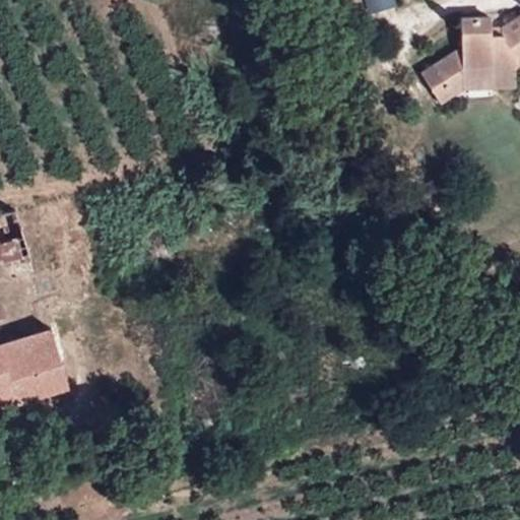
[(369,0),(371,11),(395,7),(393,0),(369,0)]
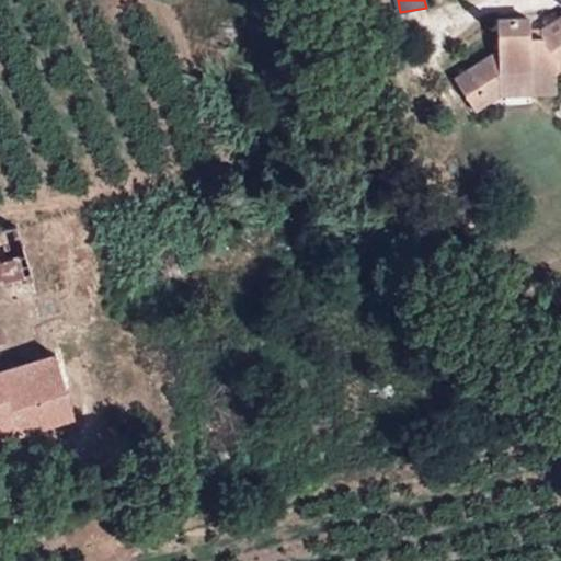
[(526,70),(527,93),(554,91),(554,70),(560,66),(560,14),(556,18),(559,24),(550,31),(546,24),(539,29),(540,37),(528,37),(529,30),(528,16),(496,18),(496,49),(453,78),(473,110),(488,100),(481,91),(496,79),(497,71),(526,70)]
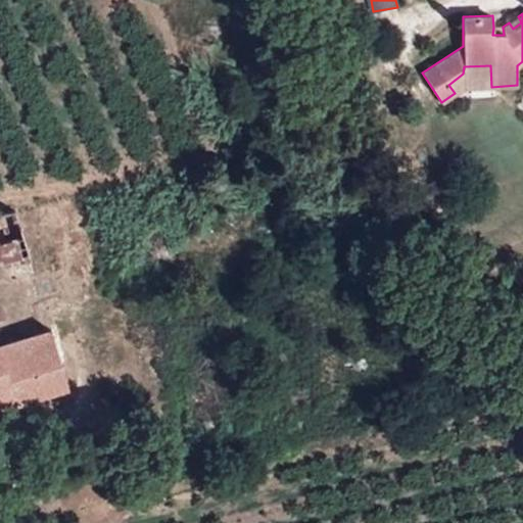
[(521,22),(518,16),(509,22),(513,29),(521,22)]
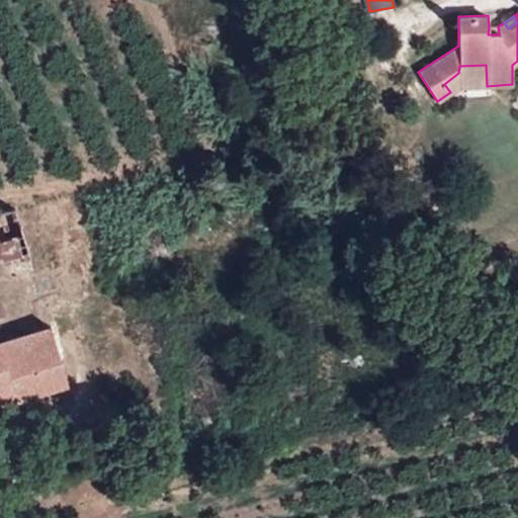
[(460,86),(487,86),(486,65),(459,66),(458,73),(444,84),(450,92),(460,86)]
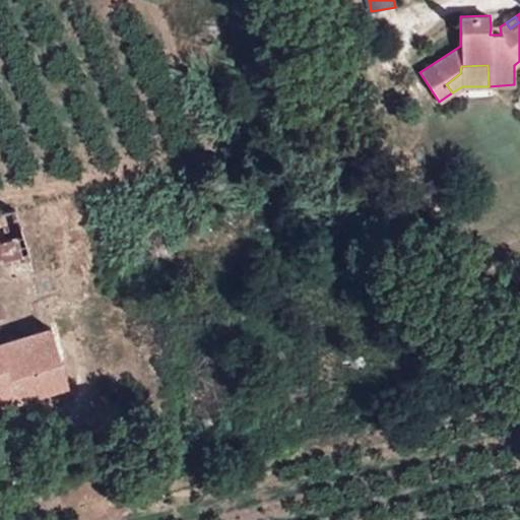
[(15,208),(0,211),(0,260),(8,258),(27,254),(25,248),(20,225),(15,208)]
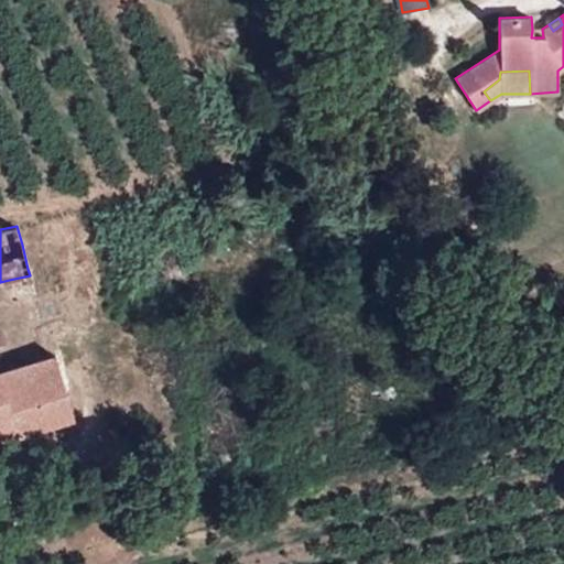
[(61,235),(22,245),(28,269),(67,257),(61,235)]
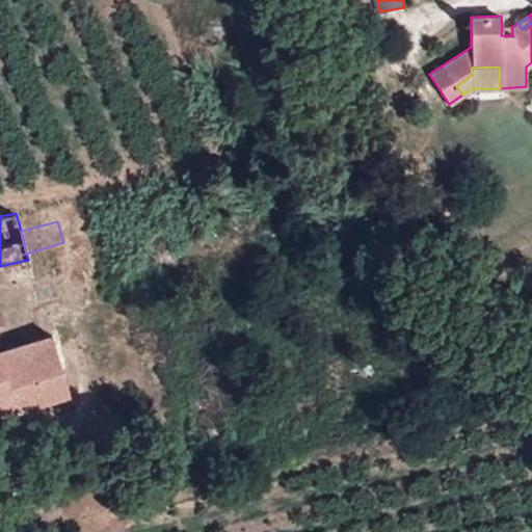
[(28,260),(8,264),(12,283),(33,277),(28,260)]
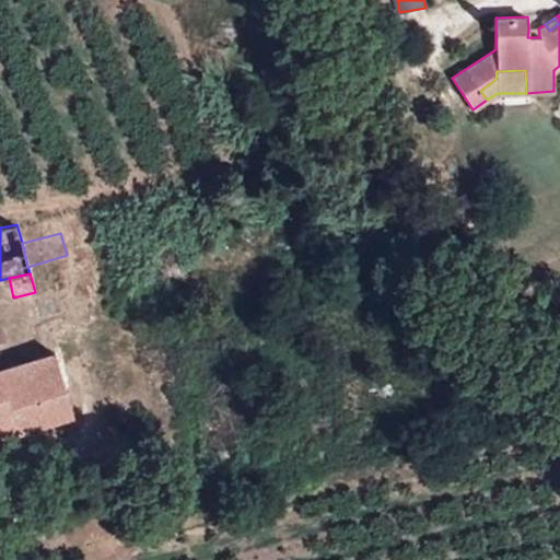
[(14,364),(30,360),(21,335),(19,324),(3,330),(14,364)]
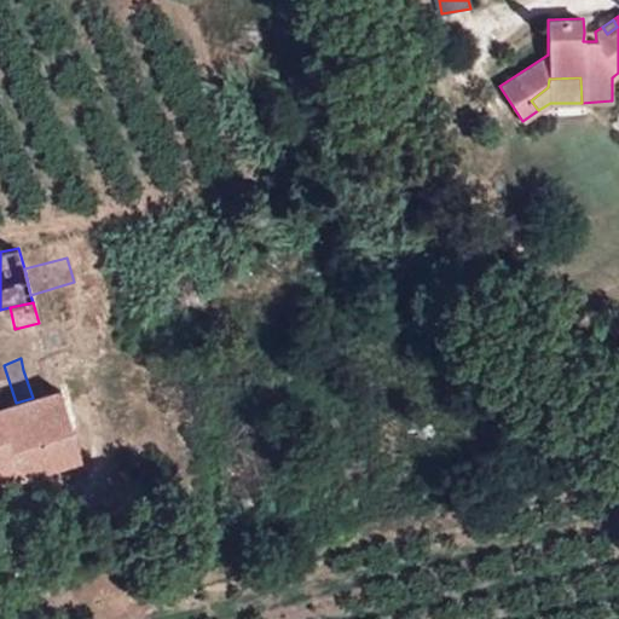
[(33,398),(59,388),(65,386),(56,360),(23,370),(33,398)]
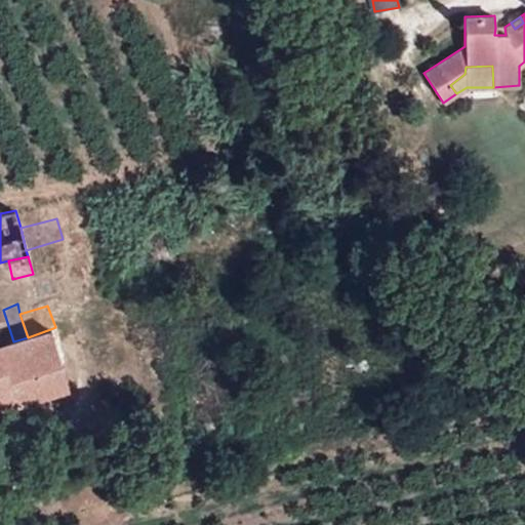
[(0,346),(13,341),(3,310),(2,307),(0,307),(0,346)]
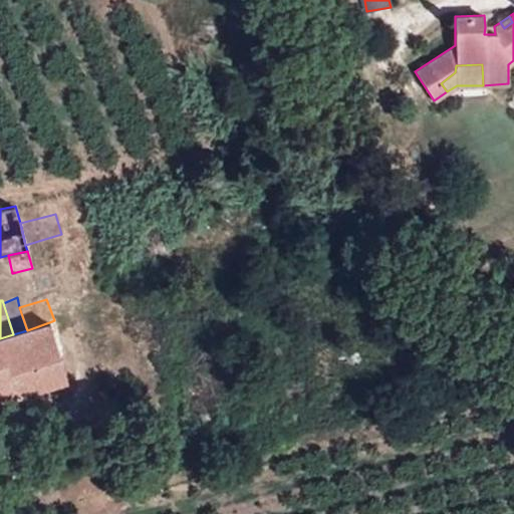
[(0,402),(66,380),(49,322),(27,330),(13,334),(0,338),(0,402)]
